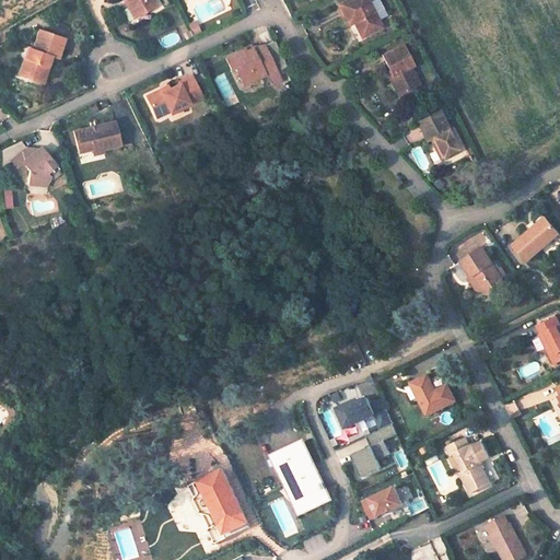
[(125,0),(133,15),(139,12),(131,0),(125,0)]
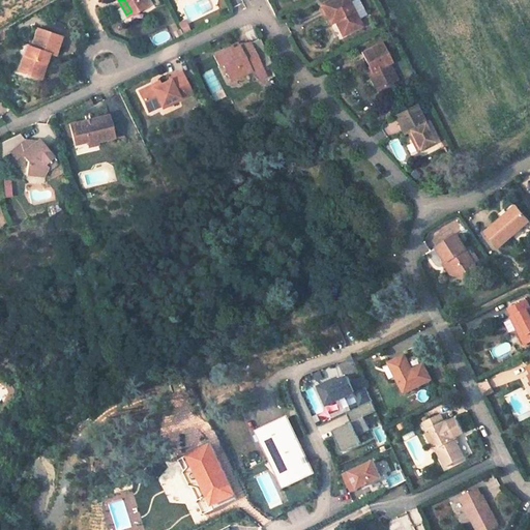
[(147,3),(145,0),(124,0),(131,11),(147,3)]
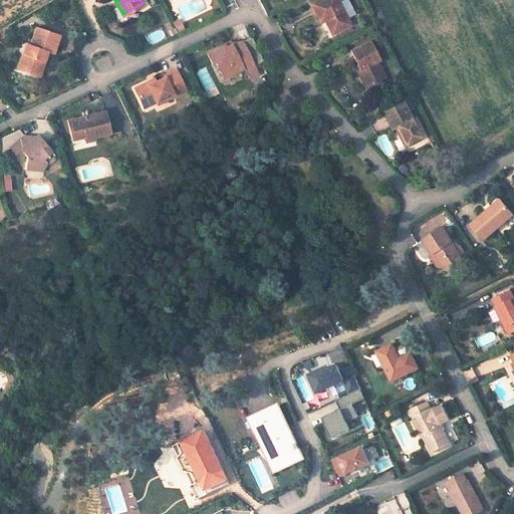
[(323,14),(331,32),(351,22),(340,0),(313,0),(312,1),(320,16),(323,14)]
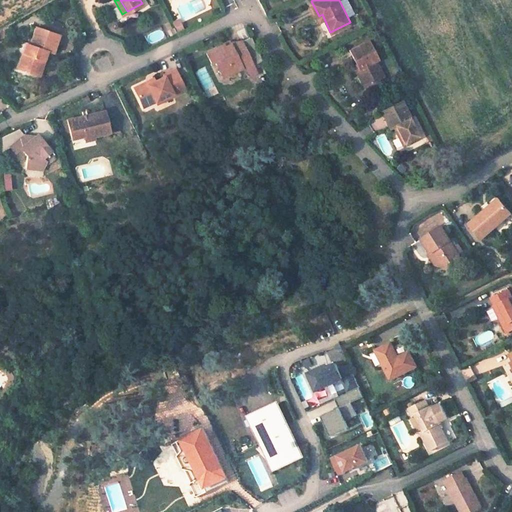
[(175,32),(182,29),(179,18),(171,20),(175,32)]
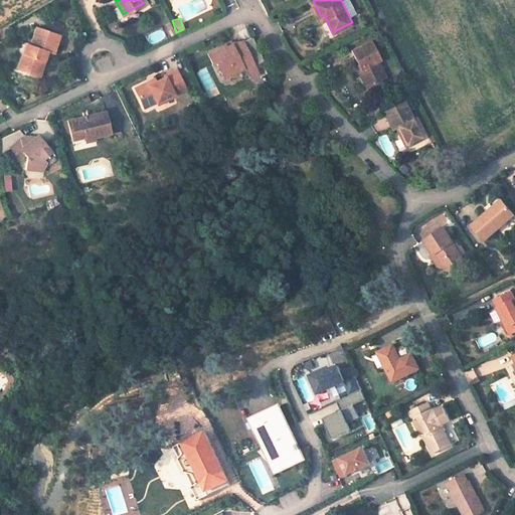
[(31,25),(24,51),(20,49),(17,60),(15,67),(21,69),(35,73),(41,54),(37,53),(39,47),(46,49),(52,31),(31,25)]
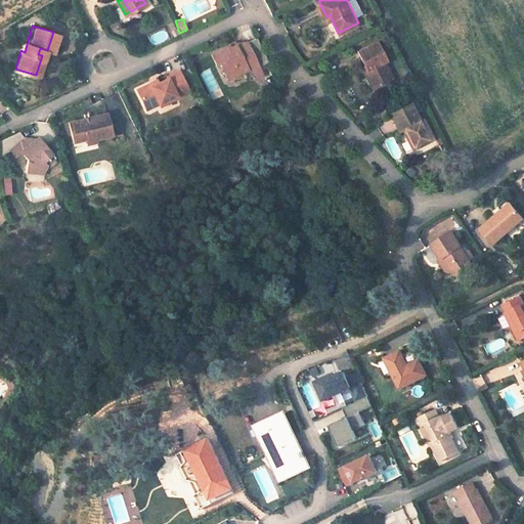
[(149,35),(154,44),(168,38),(165,29),(149,35)]
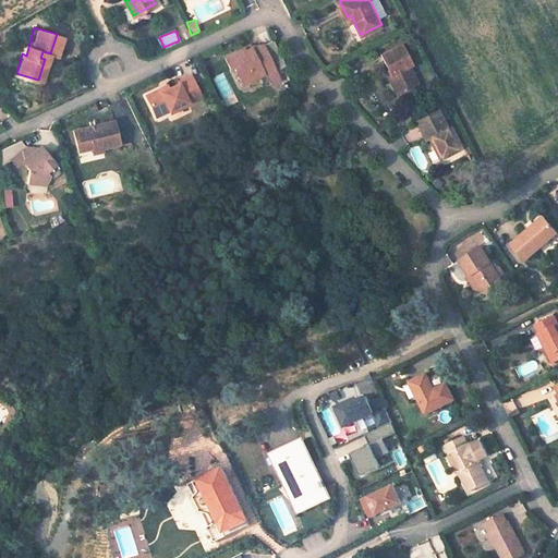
[(378,51),(389,72),(385,75),(393,93),(417,82),(409,63),(412,61),(401,40),(378,51)]
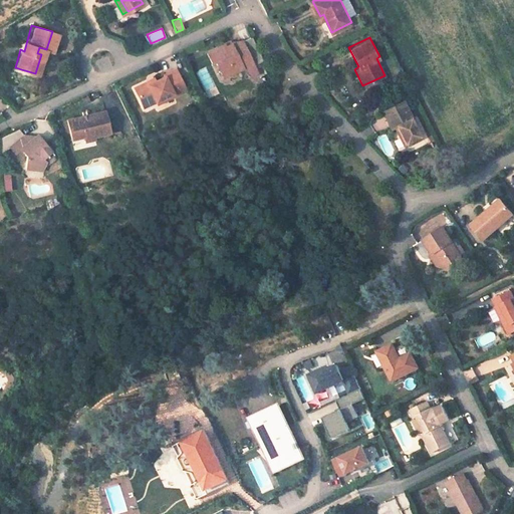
[(217,74),(226,70),(229,76),(240,71),(244,71),(251,68),(239,44),(230,46),(228,47),(221,50),(220,47),(207,53),(217,74)]
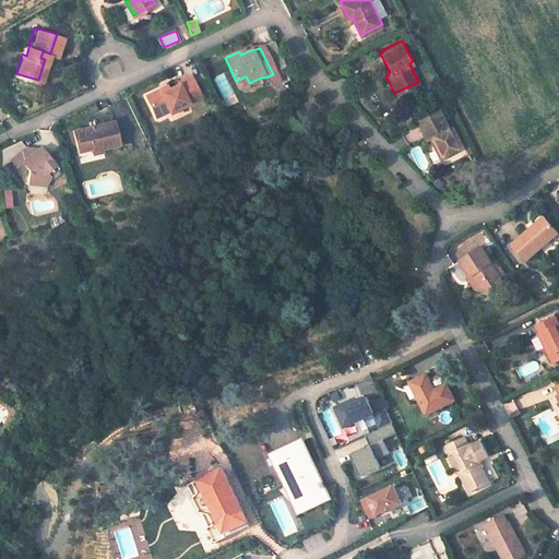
[(276,82),(273,74),(265,78),(269,85),(276,82)]
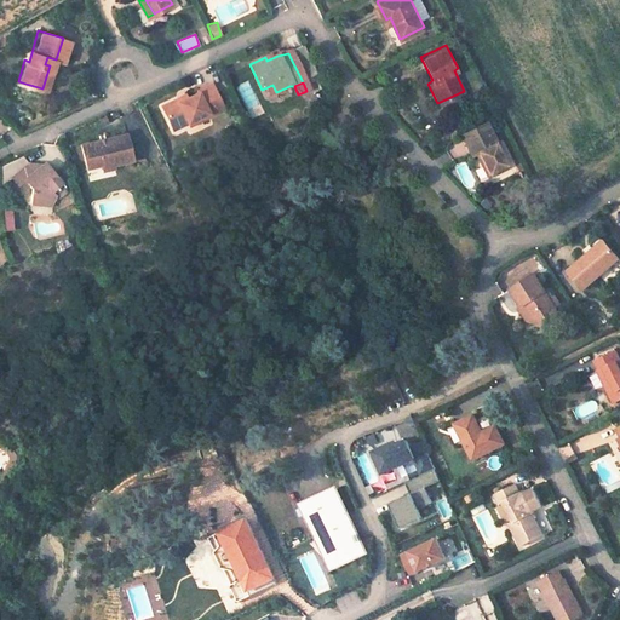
[(171,131),(210,115),(211,119),(224,112),(212,85),(193,93),(194,97),(176,104),(174,102),(161,108),(171,131)]
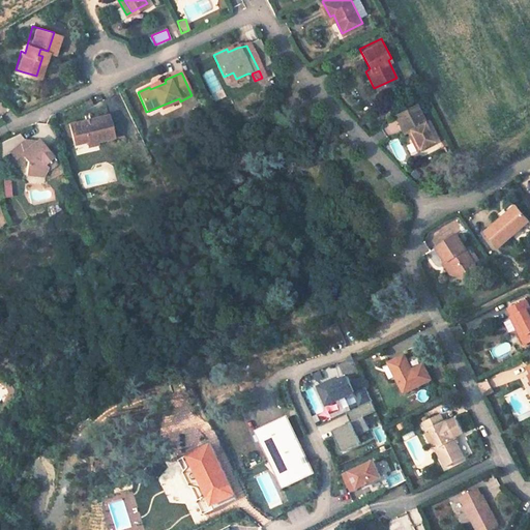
[(402,129),(411,148),(427,141),(417,121),(420,120),(413,106),(391,116),(399,130),(402,129)]
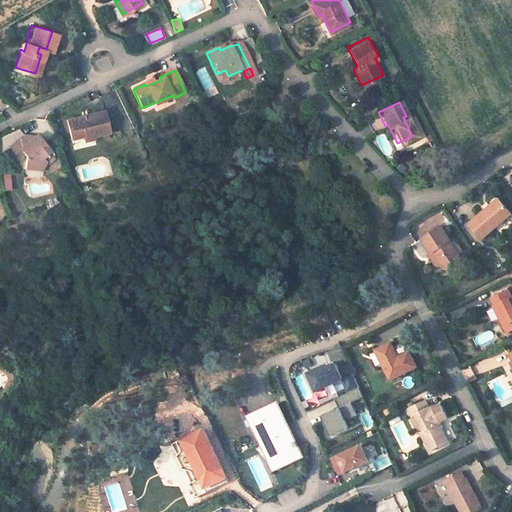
[(69,140),(92,136),(92,139),(107,136),(102,113),(65,120),(69,140)]
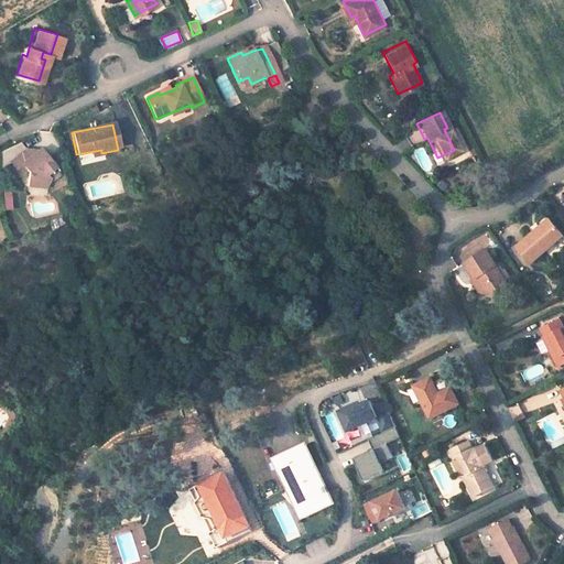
[(21,163),(25,170),(25,182),(41,184),(42,169),(50,163),(41,150),(30,156),(25,151),(9,163),(13,169),(21,163)]
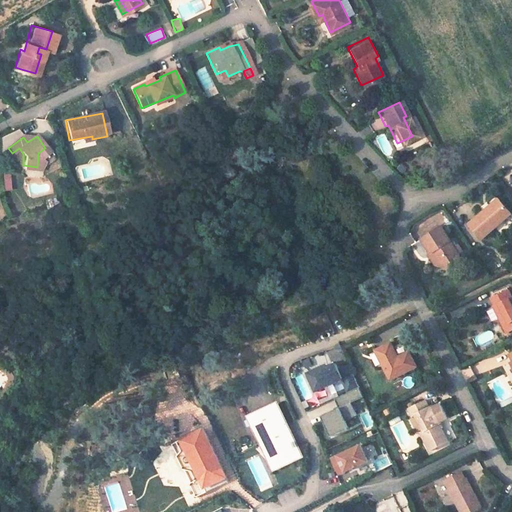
[(488,216),(504,202),(501,199),(486,213),(488,216)]
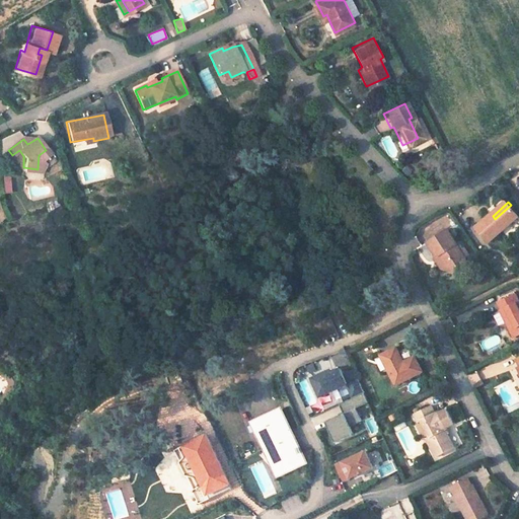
[(493,216),(476,229),(490,244),(518,217),(518,214),(511,205),(495,219),(493,216)]
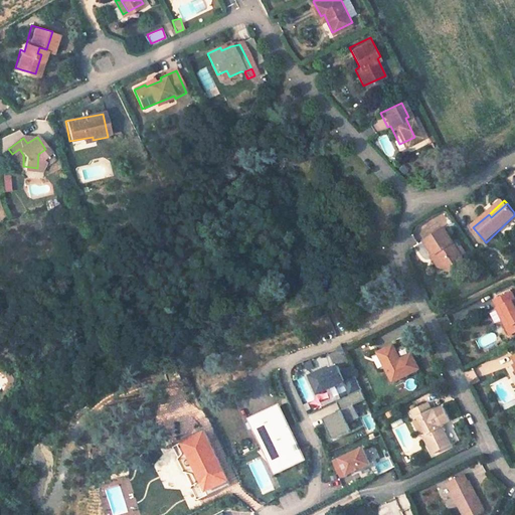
[(465,255),(445,223),(425,234),(435,248),(441,250),(445,259),(443,268),(455,269),(456,262),(465,255)]
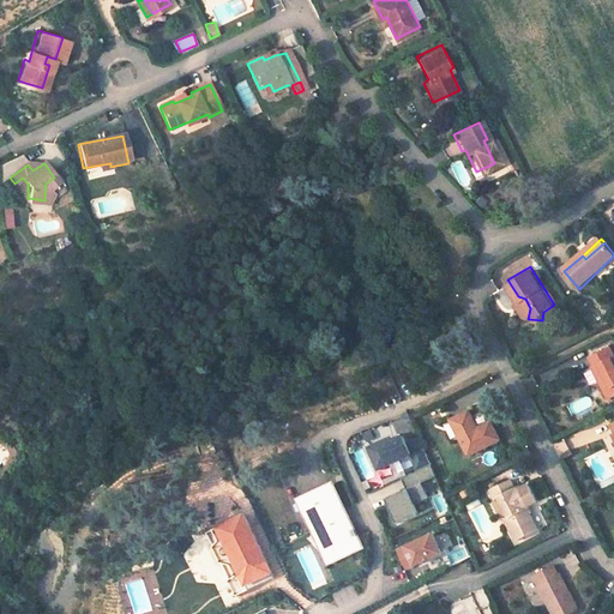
[(589,356),(601,379),(599,380),(607,399),(613,396),(613,354),(609,345),(589,356)]
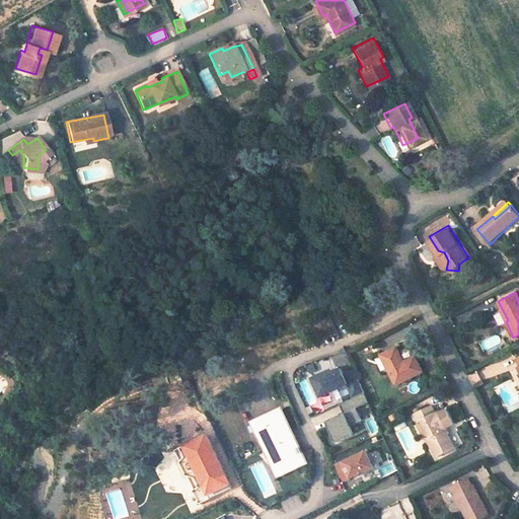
[(378,357),(392,385),(419,372),(411,355),(398,361),(392,349),(378,357)]
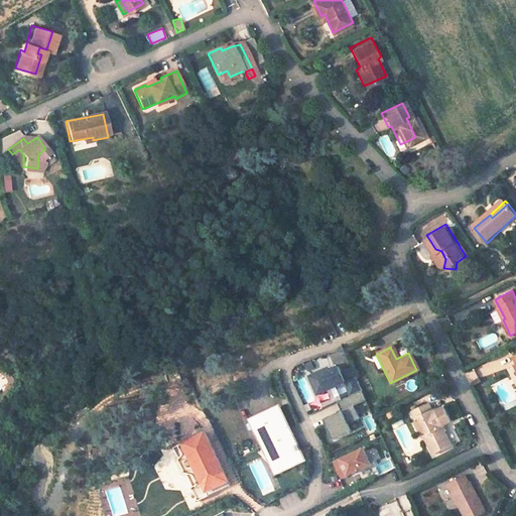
[(363,389),(357,376),(346,381),(339,365),(331,369),(330,367),(309,376),(317,393),(337,385),(339,389),(347,385),(352,394),(363,389)]
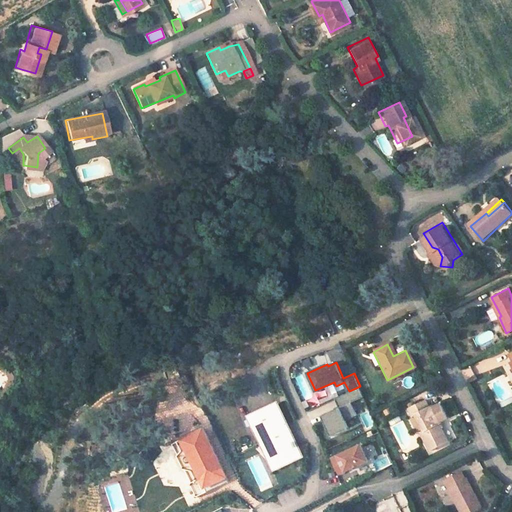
[(464,379),(474,374),(470,366),(461,370),(464,379)]
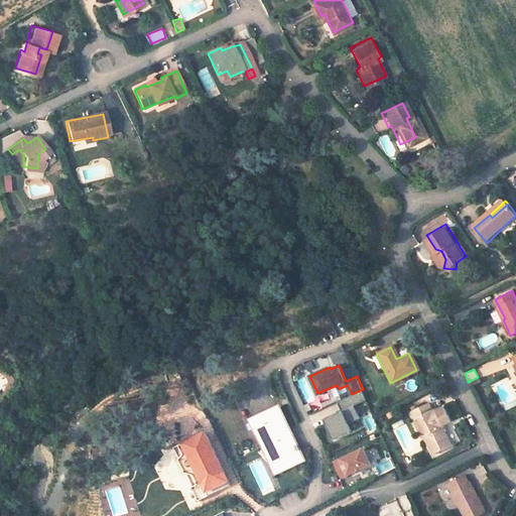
[(360,417),(355,405),(367,399),(363,389),(352,394),(338,400),(342,409),(325,417),(335,438),(352,430),(349,423),(360,417)]
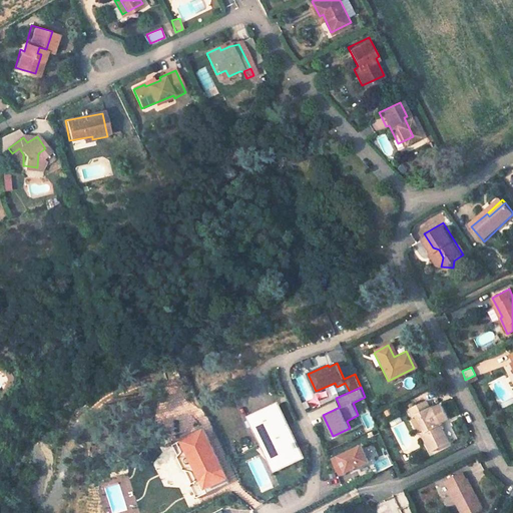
[(429,397),(408,407),(411,414),(416,412),(423,426),(420,427),(429,443),(448,434),(440,417),(441,417),(441,416),(448,412),(441,399),(435,402),(434,401),(432,402),(429,397)]
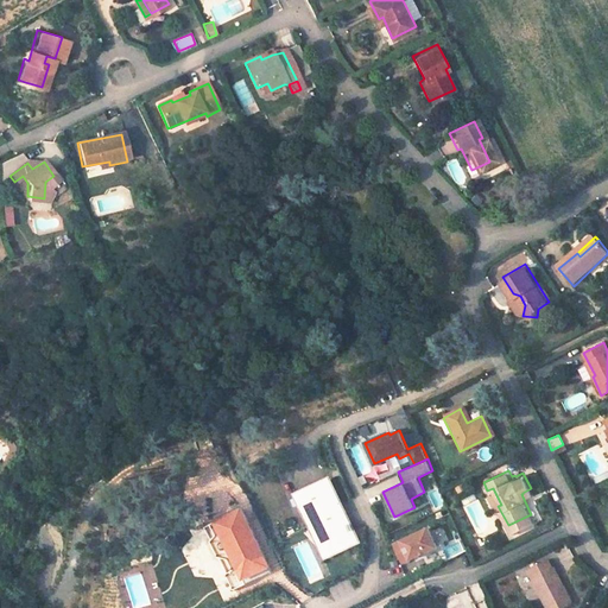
[(330,477),(299,491),(314,521),(309,524),(321,549),(356,532),(330,477)]
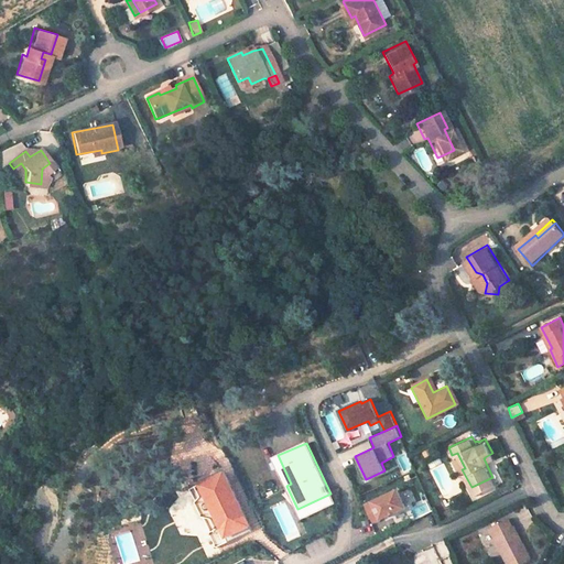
[(399,457),(403,469),(411,466),(405,454),(399,457)]
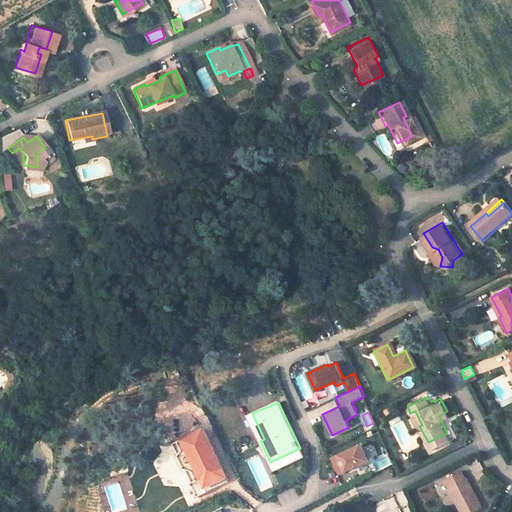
[(223,466),(204,427),(183,437),(197,467),(201,477),(223,466)]
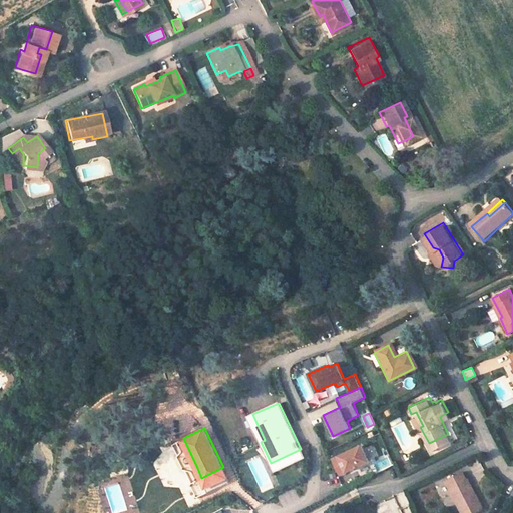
[(369,461),(362,445),(334,458),(341,474),(369,461)]
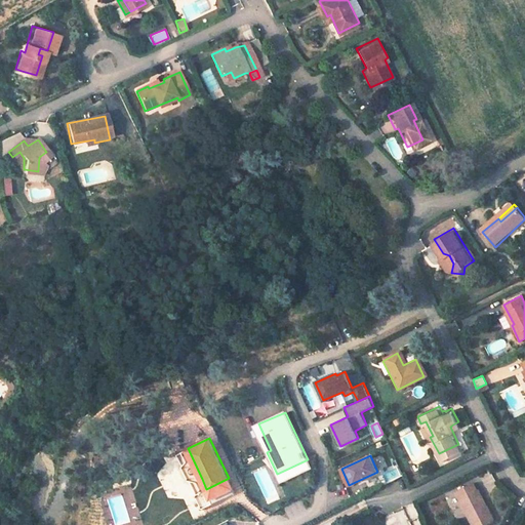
[(308,459),(277,474),(280,480),(310,466),(308,459)]
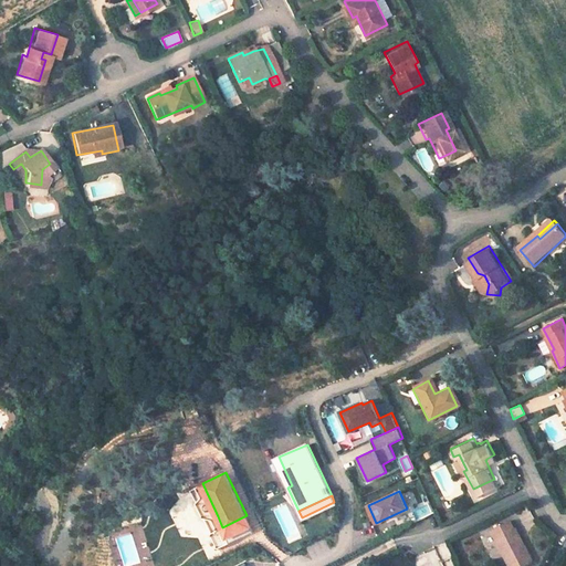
[(222,527),(218,516),(212,519),(218,530),(222,527)]
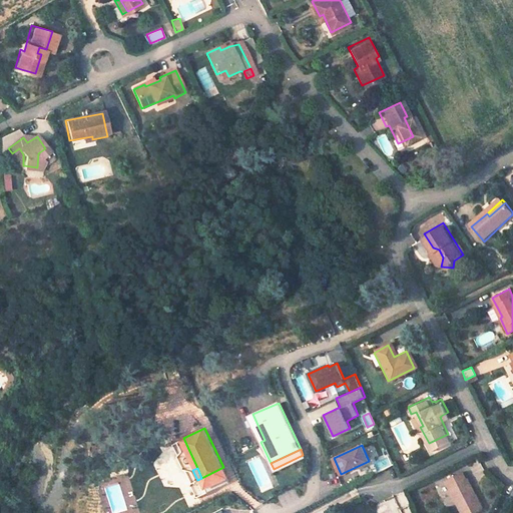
[(448,480),(465,512),(480,512),(487,510),(476,490),(473,491),(463,472),(448,480)]
